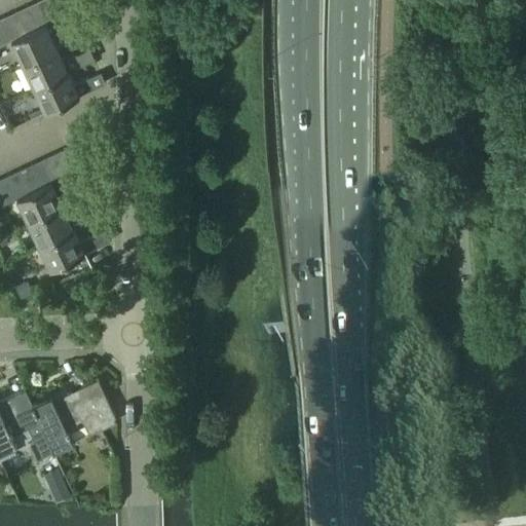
[(37,0),(26,6),(36,28),(45,24),(47,23),(37,0)]
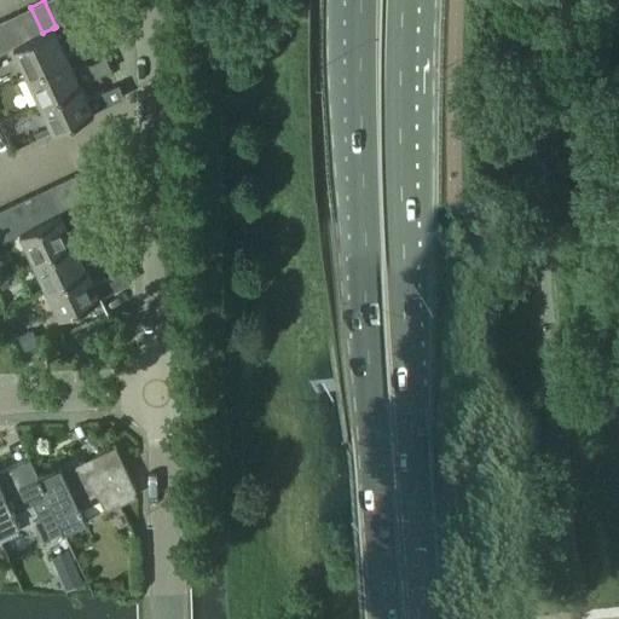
[(61,0),(44,0),(56,27),(70,19),(61,0)]
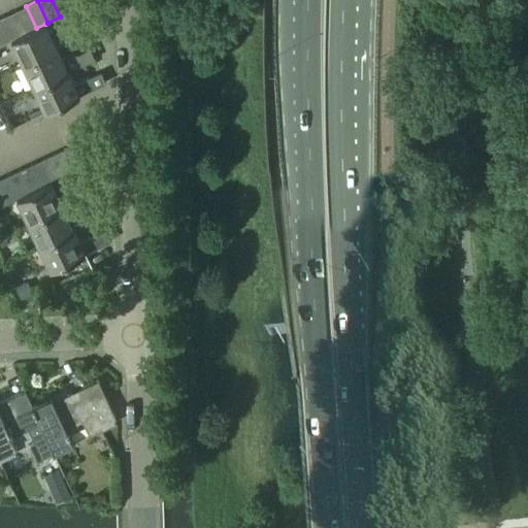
[(66,0),(52,0),(60,17),(72,11),(66,0)]
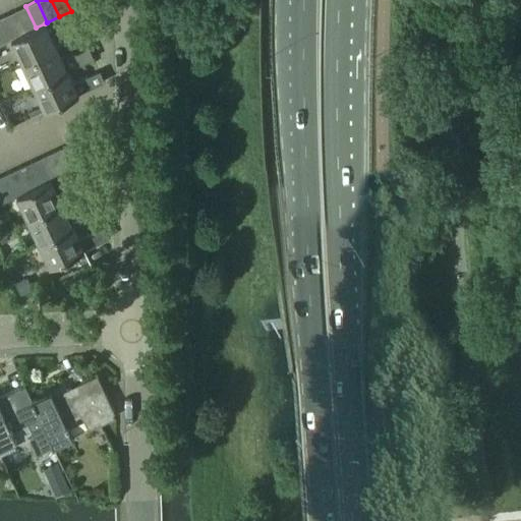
[(25,6),(14,11),(24,33),(36,27),(25,6)]
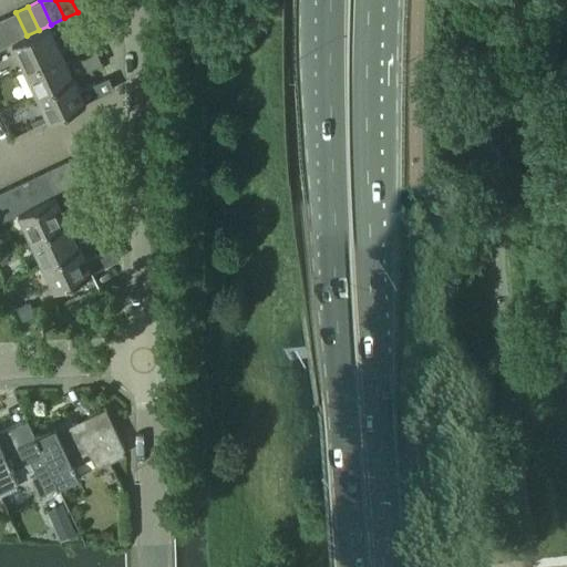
[(16,12),(2,18),(13,42),(27,35),(16,12)]
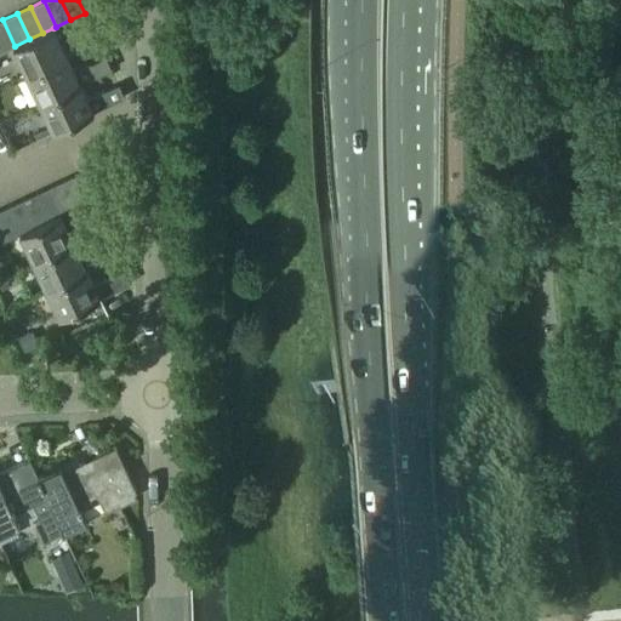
[(0,21),(0,49),(1,52),(13,47),(13,46),(15,46),(3,20),(0,21)]
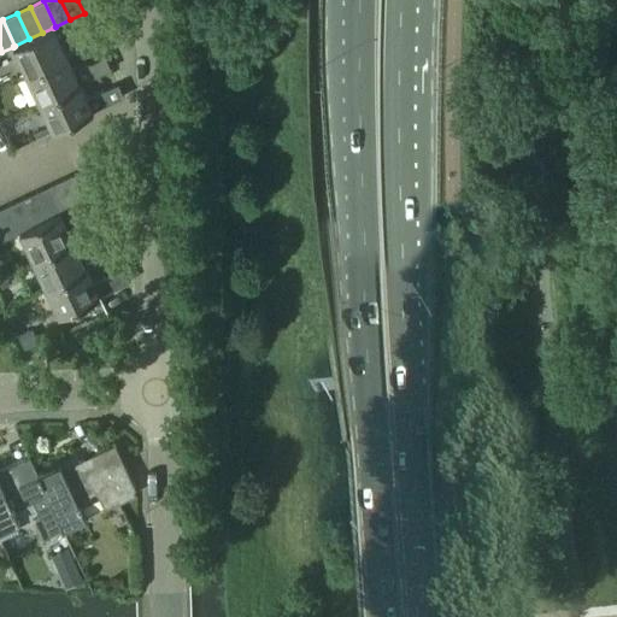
[(13,46),(13,47),(27,75),(66,57),(98,42),(92,29),(60,43),(53,28),(42,33),(29,39),(15,46),(13,46)]
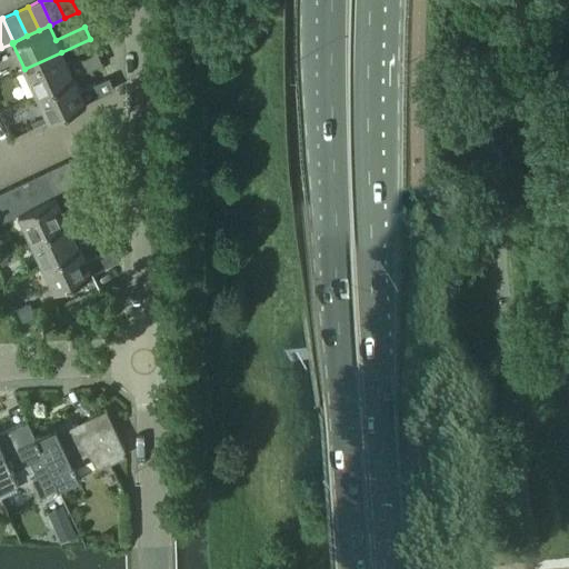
[(61,52),(25,69),(37,93),(73,77),(101,63),(97,52),(68,66),(61,52)]
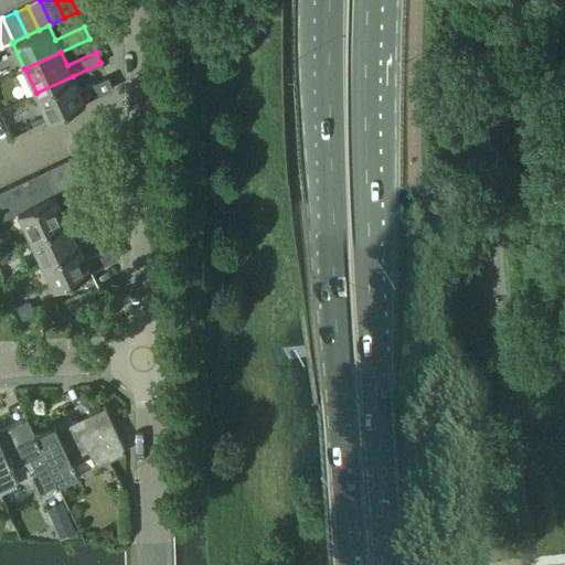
[(73,76),(36,93),(48,119),(64,112),(85,102),(113,88),(107,77),(80,91),(73,76)]
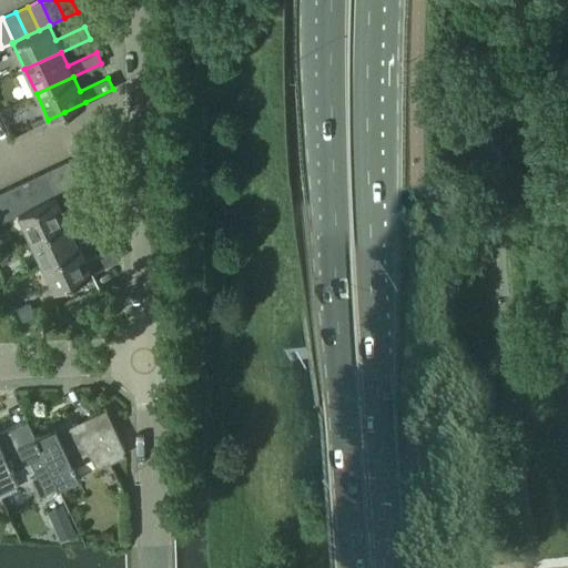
[(71,159),(59,164),(70,189),(83,182),(71,159)]
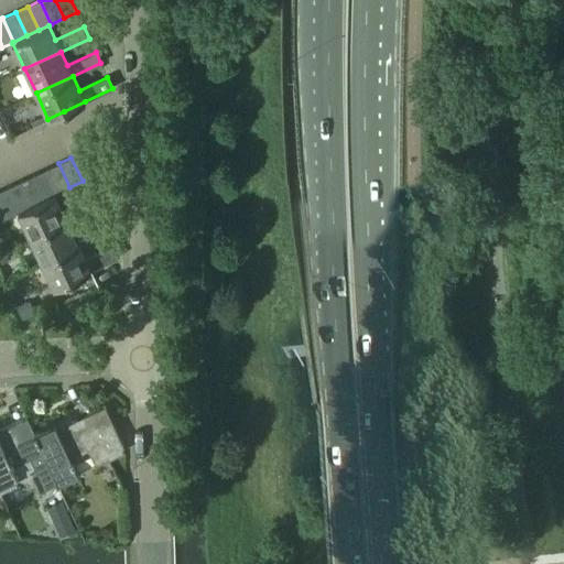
[(58,163),(46,170),(57,193),(69,187),(58,163)]
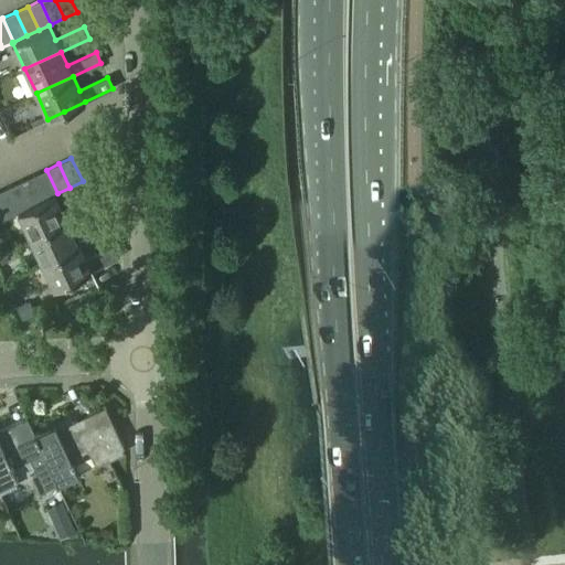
[(46,170),(33,176),(44,199),(54,194),(57,193),(46,170)]
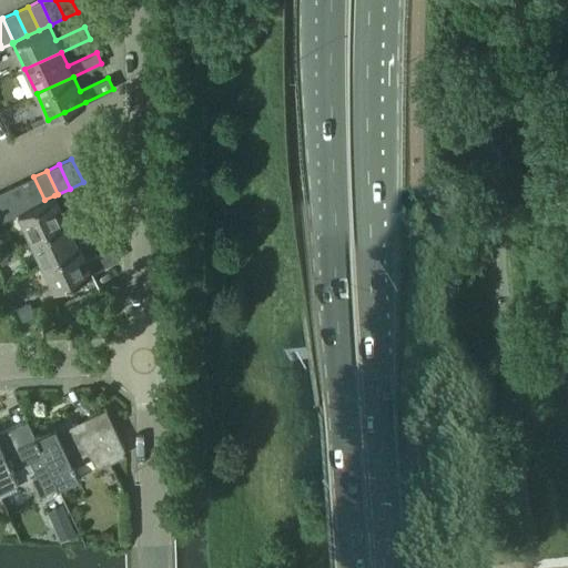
[(33,176),(21,182),(32,206),(44,200),(33,176)]
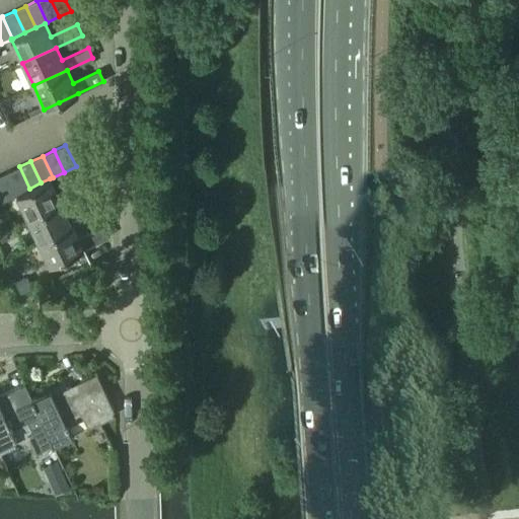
[(19,166),(6,172),(16,195),(29,189),(19,166)]
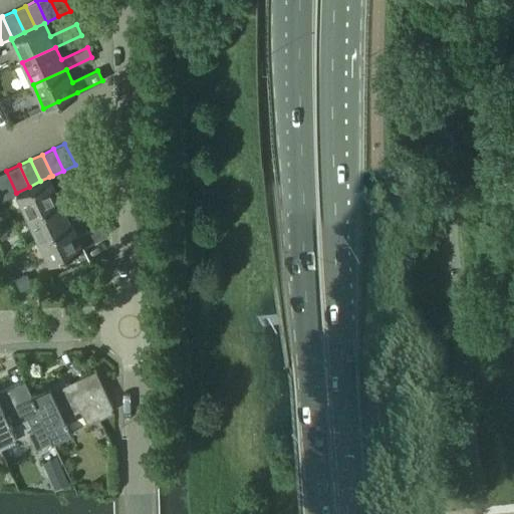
[(0,174),(0,184),(6,198),(16,193),(6,171),(0,174)]
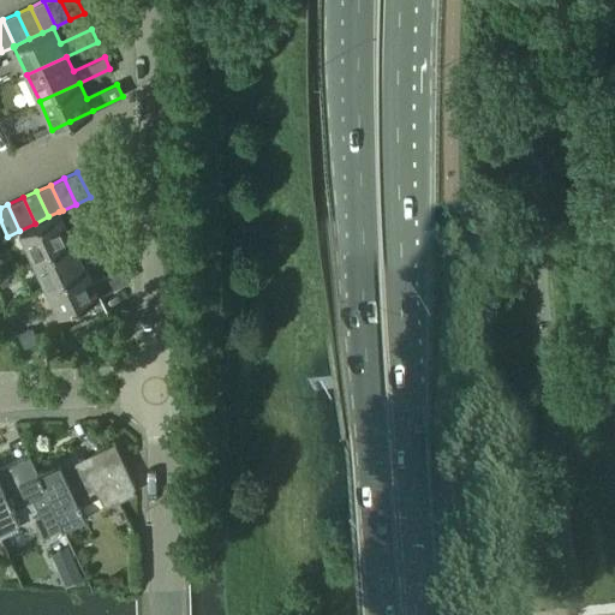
[(19,231),(33,258),(72,239),(72,240),(103,226),(97,213),(66,227),(59,212),(48,216),(35,224),(19,231)]
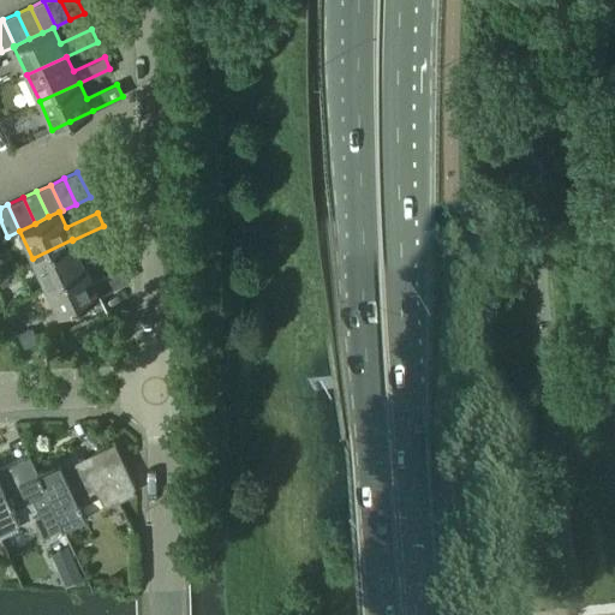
[(72,239),(33,258),(46,286),(85,267),(85,268),(115,254),(109,240),(79,255),(72,240),(72,239)]
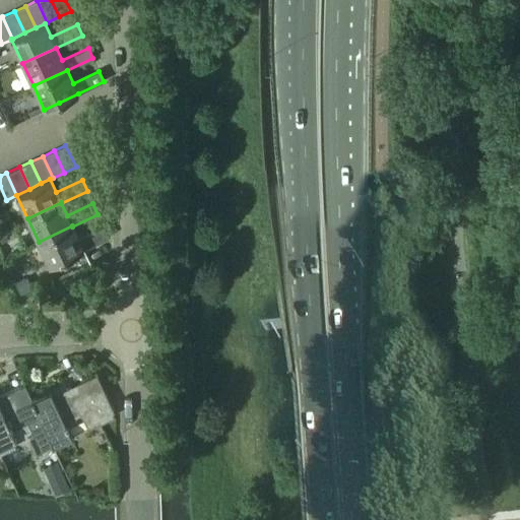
[(72,225),(39,242),(50,265),(65,258),(83,250),(83,249),(109,237),(104,226),(78,239),(72,226),(72,225)]
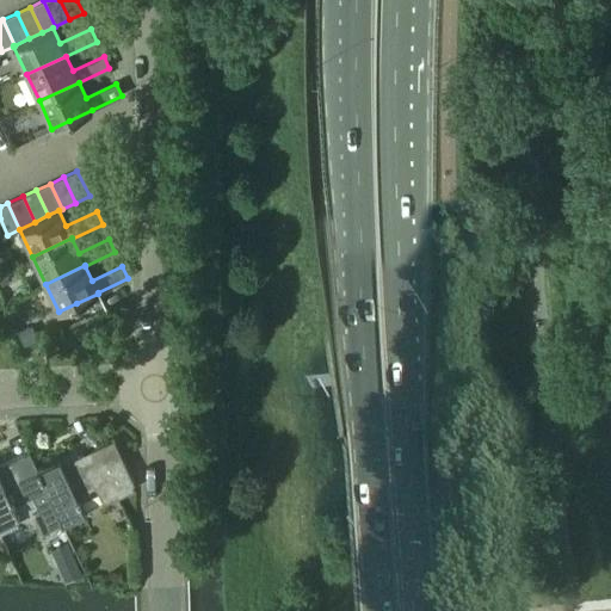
[(45,489),(61,523),(85,512),(79,501),(98,493),(103,504),(135,489),(133,485),(134,483),(113,439),(61,463),(59,458),(37,468),(36,469),(45,489)]
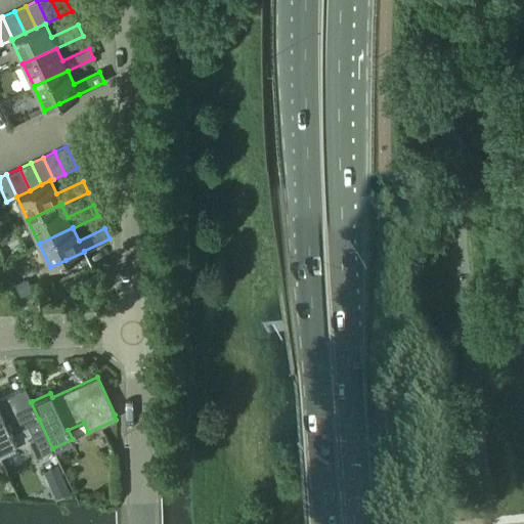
[(30,439),(37,455),(52,448),(39,420),(31,402),(32,401),(25,387),(0,398),(0,449),(15,442),(11,433),(28,425),(34,438),(30,439)]
